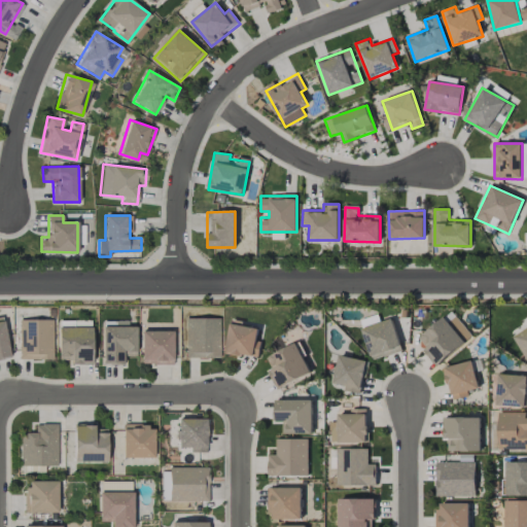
[(471,336),(453,315),(447,321),(465,342),(471,336)]
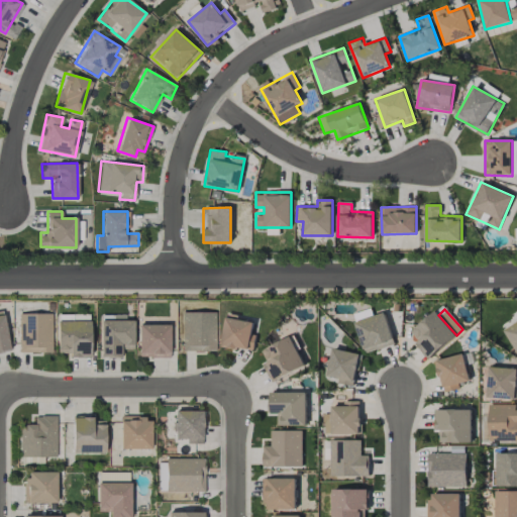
[(215,312),(183,311),(182,350),(215,350),(215,312)]
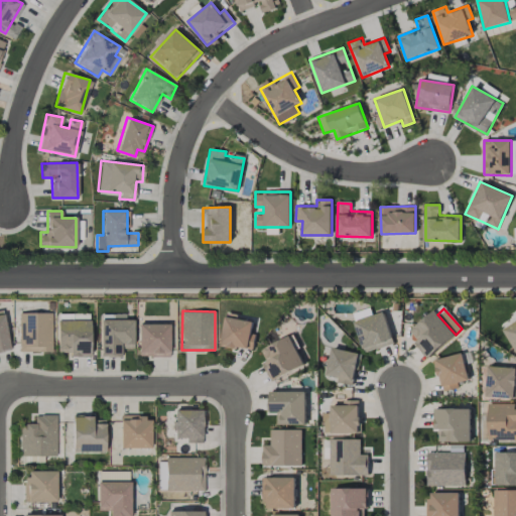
[(408,331),(428,357),(455,337),(434,310),(408,331)]
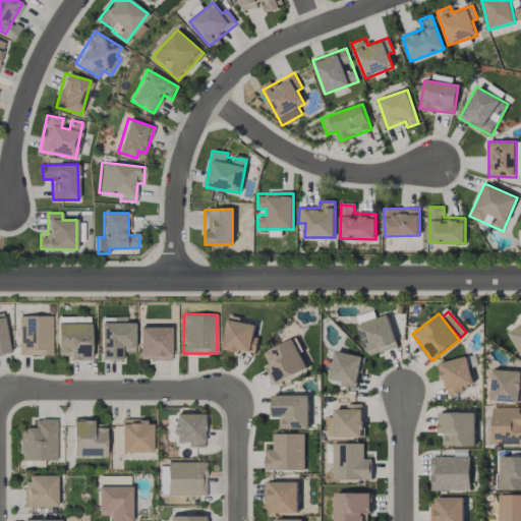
[(52,314),(18,315),(18,355),(52,355),(52,314)]
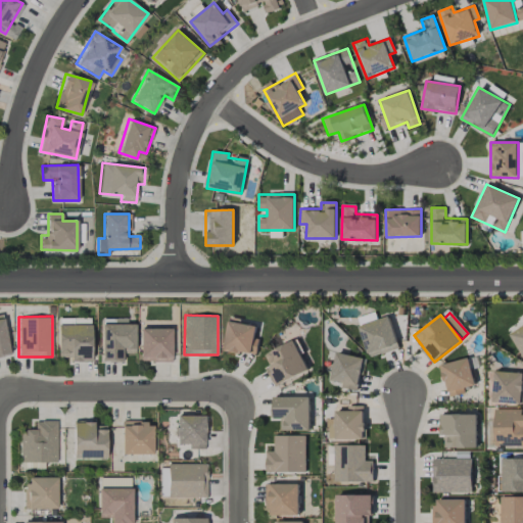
[(399,348),(389,317),(359,327),(369,358),(399,348)]
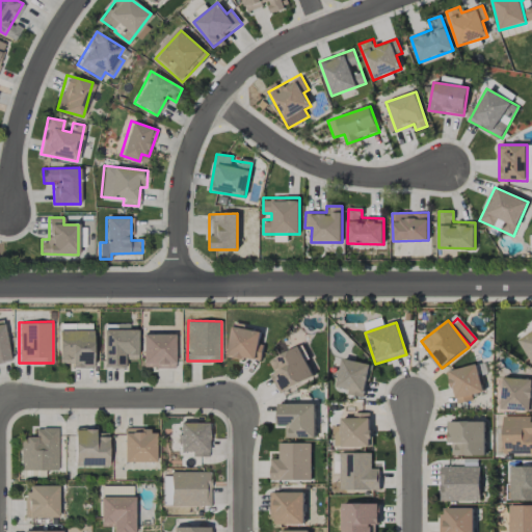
[(0,362),(10,361),(3,323),(0,323),(0,362)]
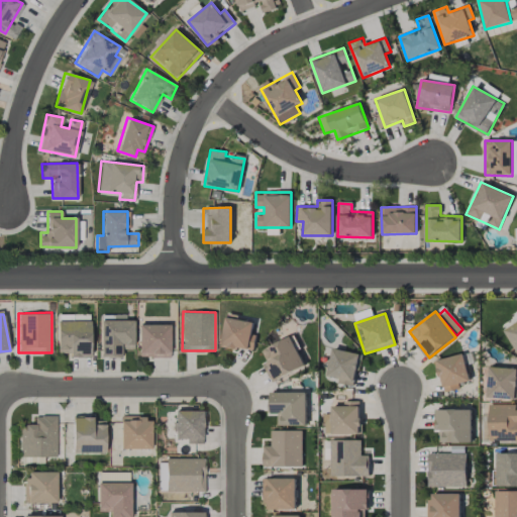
[(253,319),(224,317),(222,347),(253,350),(255,334),(252,333),(253,319)]
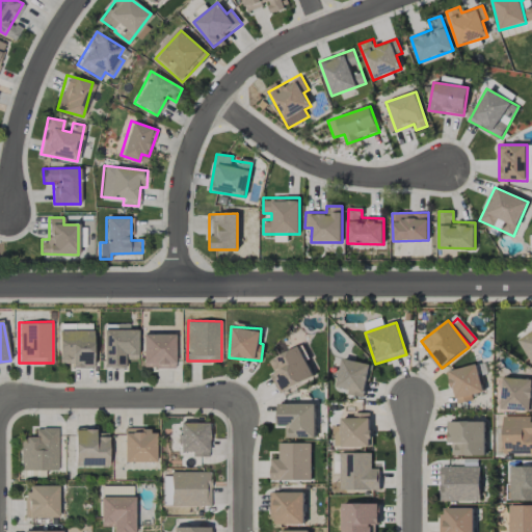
[(137,358),(137,329),(104,328),(103,368),(125,368),(125,358),(137,358)]
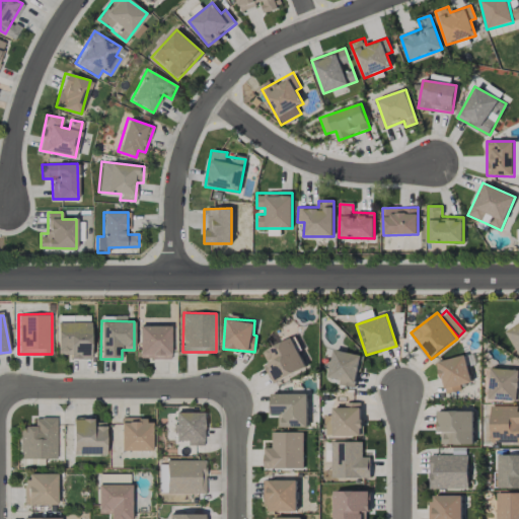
[(57,355),(69,355),(69,359),(90,359),(90,321),(57,321),(57,355)]
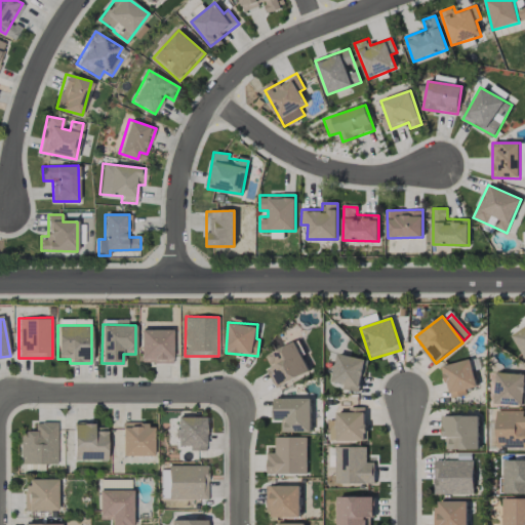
[(524,327),(512,335),(524,357),(524,327)]
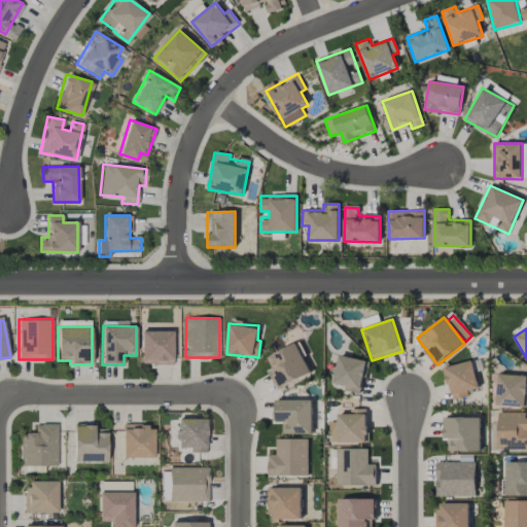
[(173,330),(141,330),(141,364),(173,363),(173,330)]
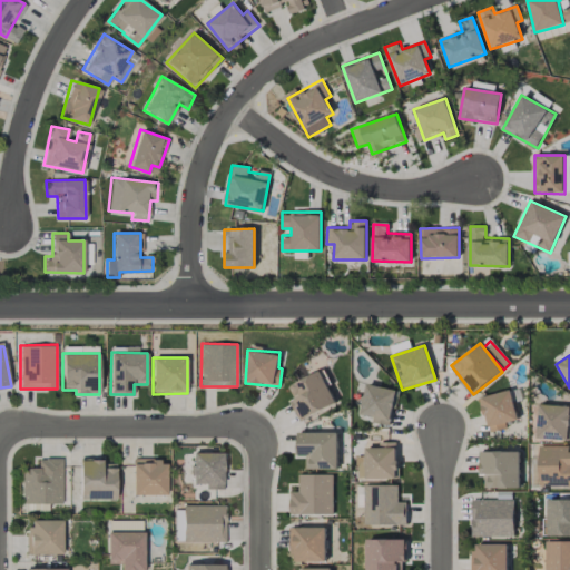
[(337,403),(322,371),(286,387),(302,421),(337,403)]
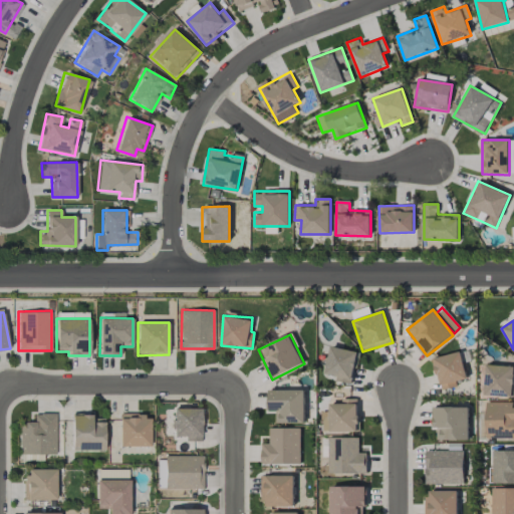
[(350,384),(358,352),(331,345),(324,373),(335,376),(335,380),(350,384)]
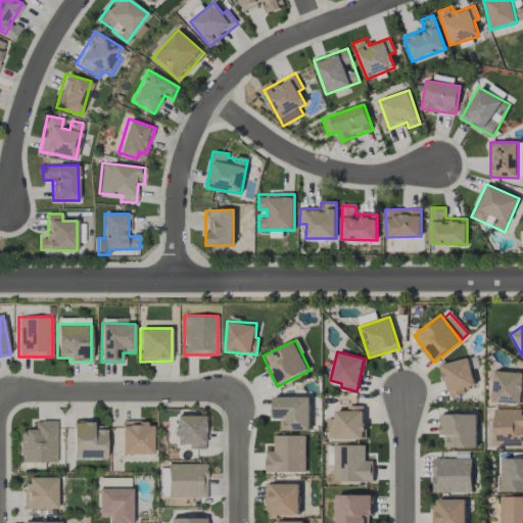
[(448,397),(465,393),(464,388),(475,385),(468,358),(440,365),(448,397)]
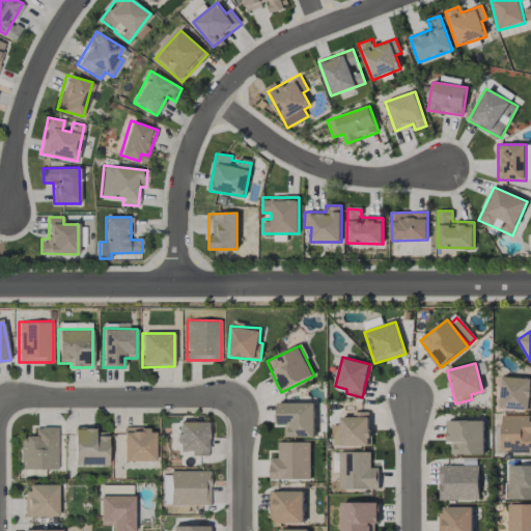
[(530,410),(530,378),(501,378),(501,409),(530,410)]
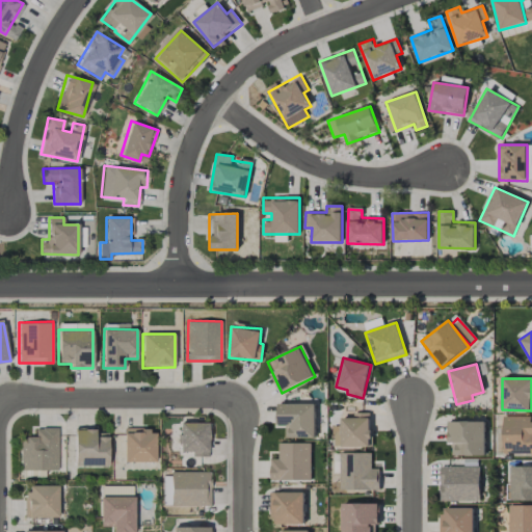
[(315,404),(278,403),(277,425),(288,425),(287,437),(314,439),(315,404)]
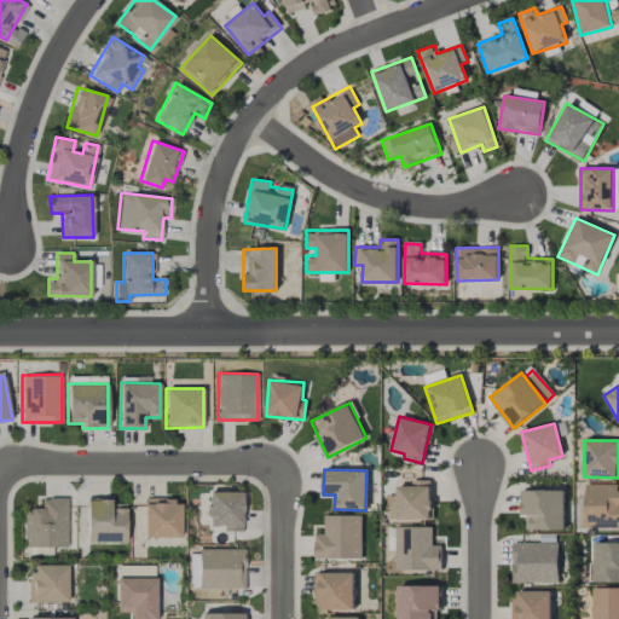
[(432,520),(431,480),(412,480),(412,486),(395,486),(397,520),(432,520)]
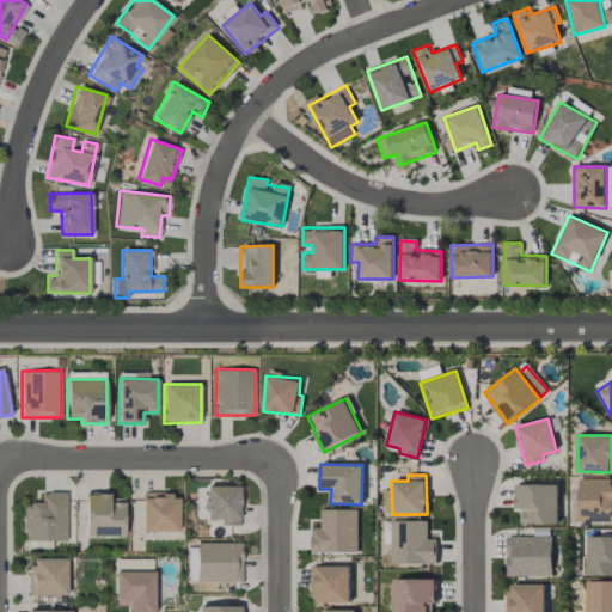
[(611,478),(580,478),(579,522),(611,522),(611,478)]
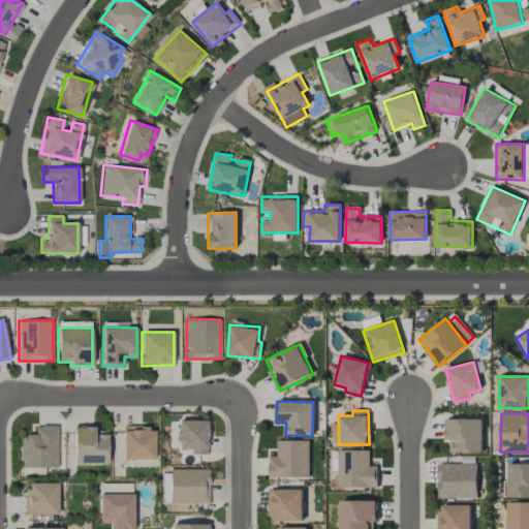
[(481,418),(445,418),(445,441),(449,441),(449,454),(483,453),(481,418)]
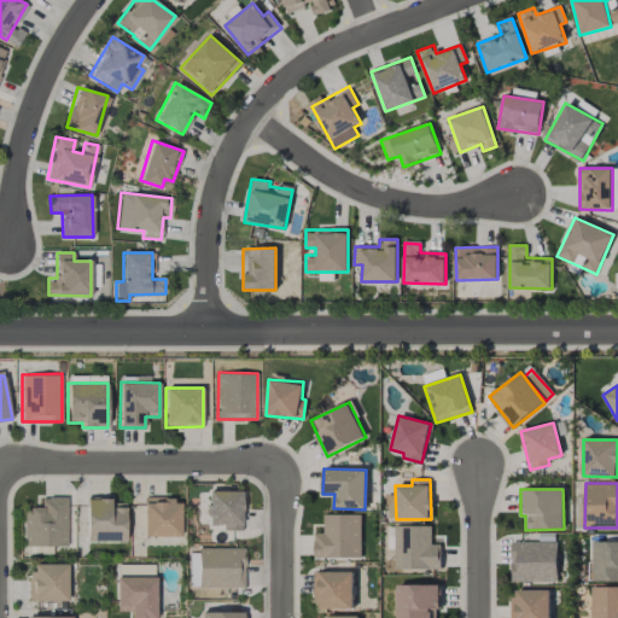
[(242,530),(242,491),(208,490),(208,524),(225,524),(225,530),(242,530)]
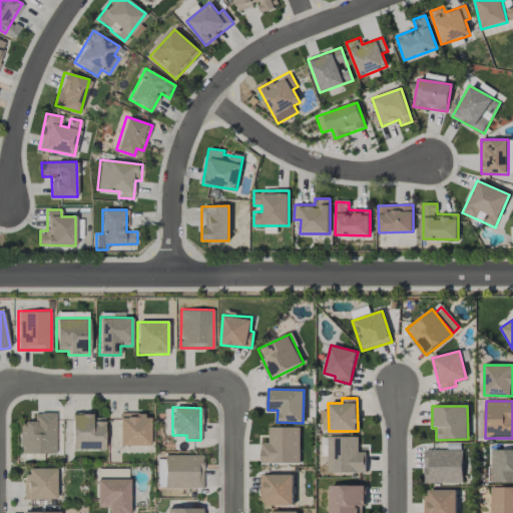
[(20,454),(55,453),(55,413),(34,413),(34,421),(19,422),(20,454)]
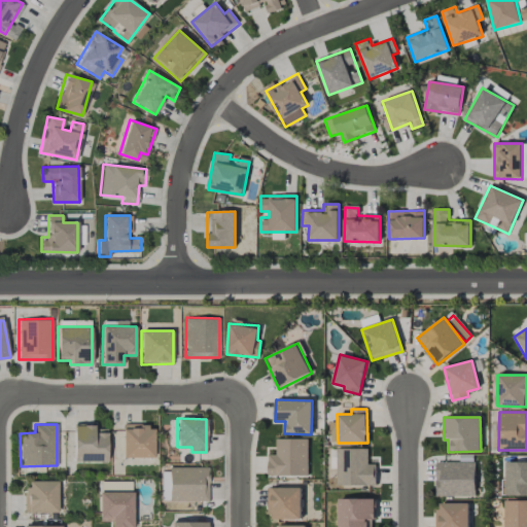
[(73,425),(73,462),(107,461),(106,428),(95,428),(95,424),(73,425)]
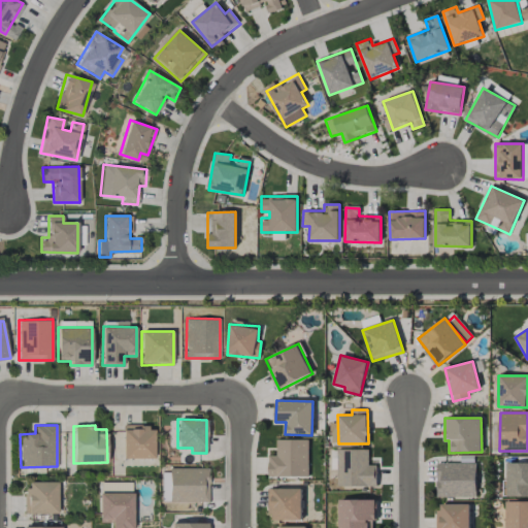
[(155,458),(154,425),(122,426),(123,459),(155,458)]
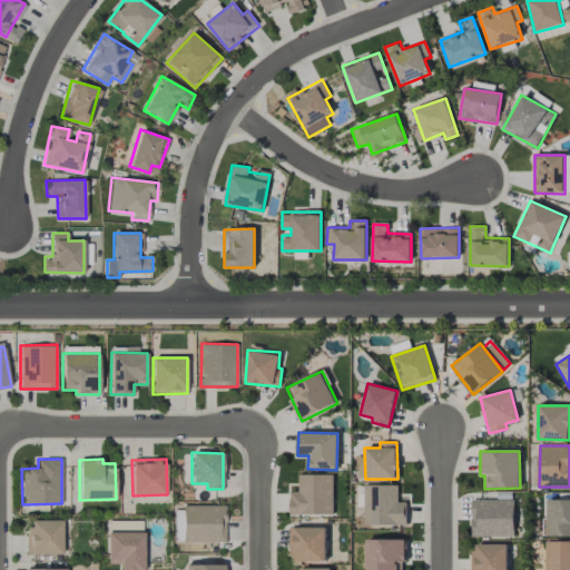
[(333,475),(298,474),(298,492),(290,492),(290,514),(333,514),(333,475)]
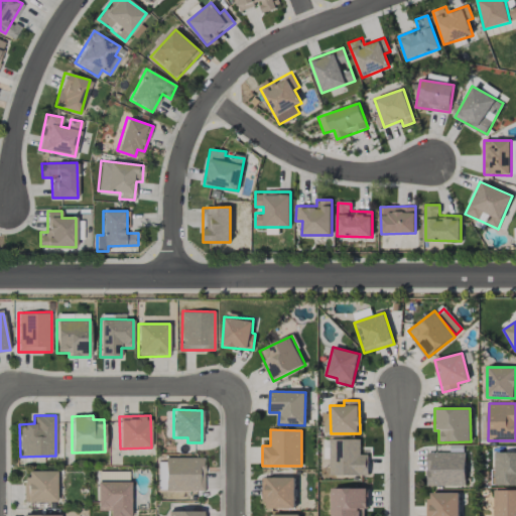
[(330,476),(368,475),(368,455),(360,455),(360,439),(330,439),(330,476)]
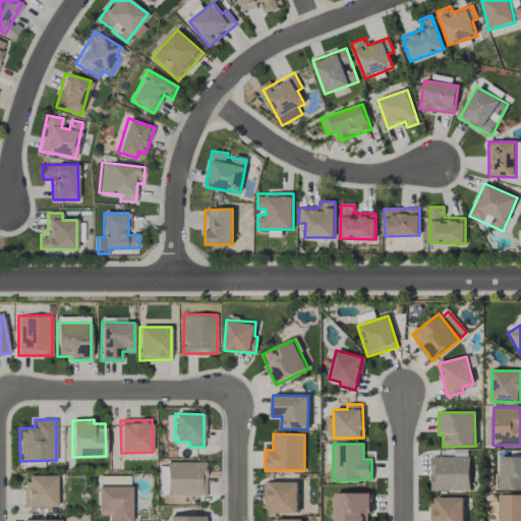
[(469,456),(430,457),(431,490),(470,490),(469,456)]
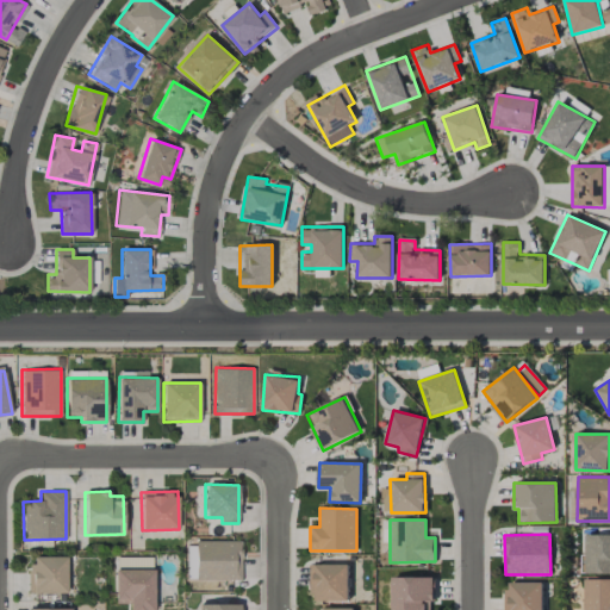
[(609,534),(586,535),(587,574),(609,573),(609,534)]
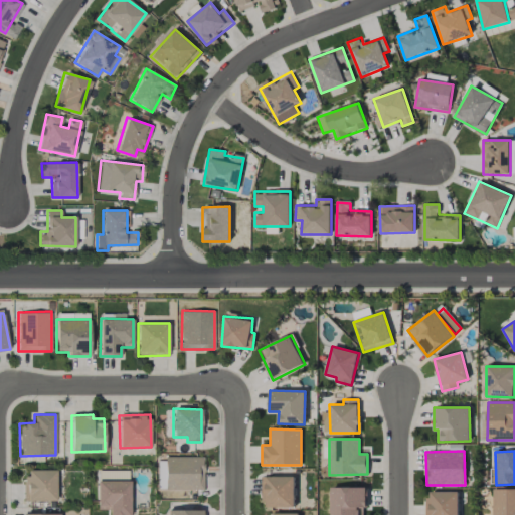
[(203,456),(165,457),(165,490),(204,489),(203,456)]
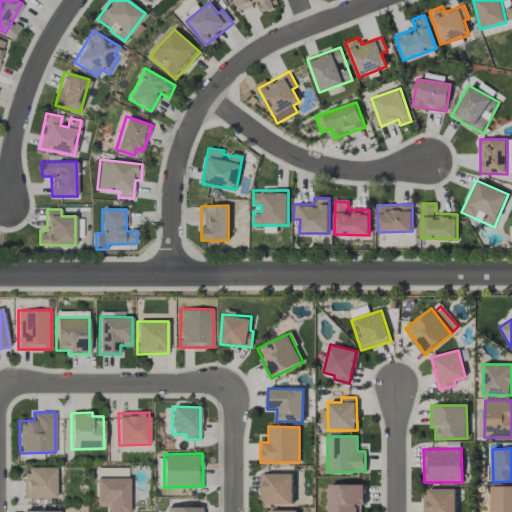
[(56,467),(24,467),(24,498),(55,498),(56,467)]
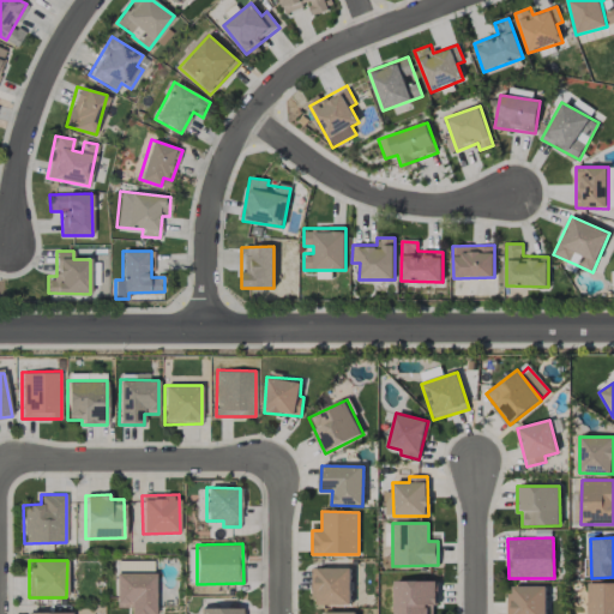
[(313,569),(313,605),(351,606),(351,569),(313,569)]
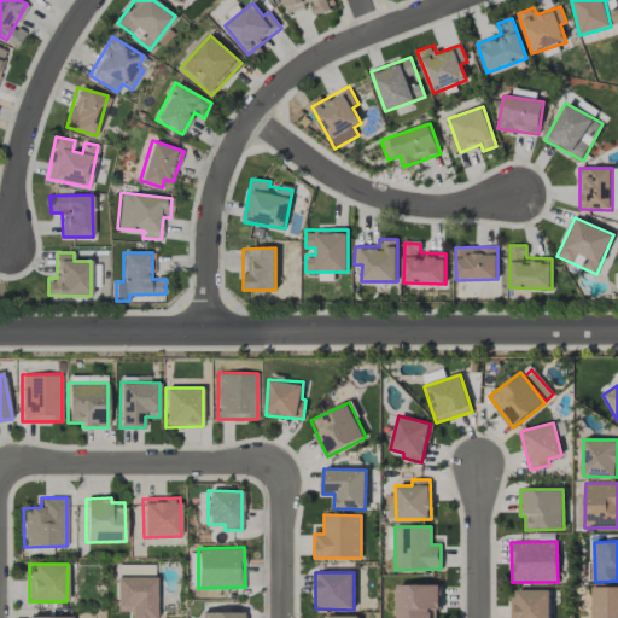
[(156,617),(156,576),(116,577),(116,611),(130,611),(130,617),(156,617)]
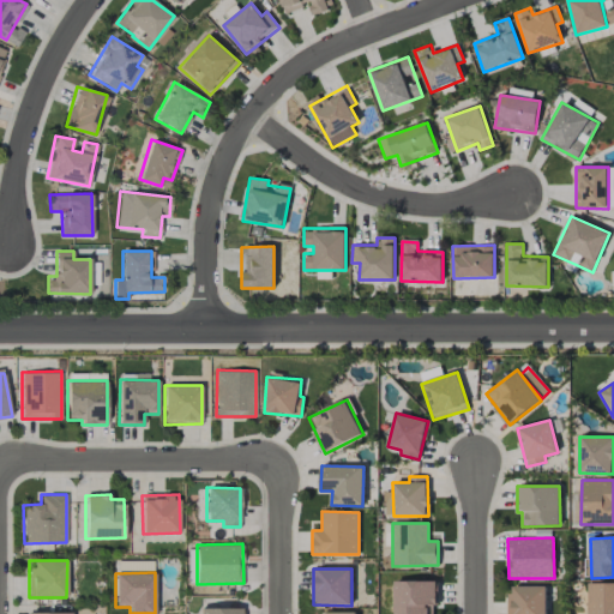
[(438,606),(438,581),(395,582),(395,613),(428,613),(428,606),(438,606)]
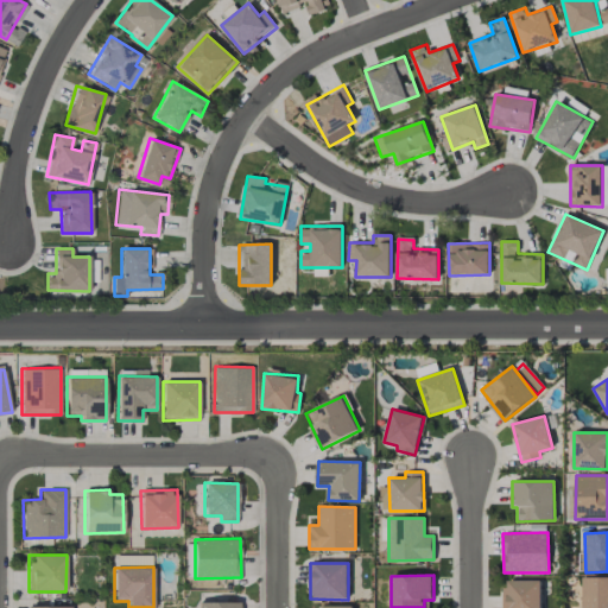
[(607,607),(607,576),(582,577),(582,607),(607,607)]
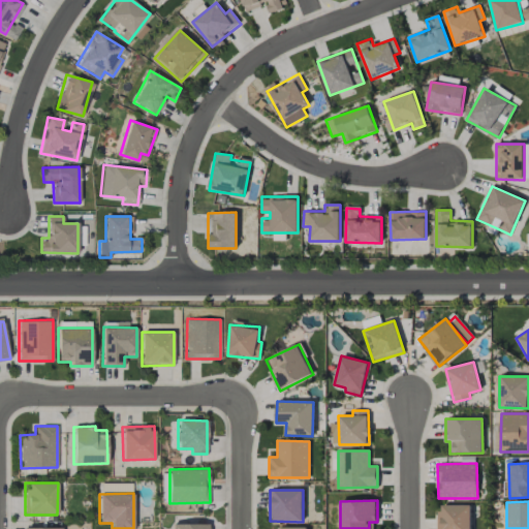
[(470,528),(470,505),(438,505),(438,528),(470,528)]
